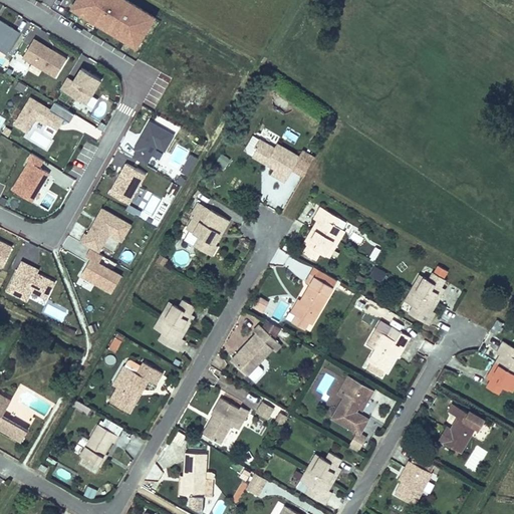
[(154,15),(129,0),(74,0),(71,6),(90,18),(93,14),(106,21),(103,26),(122,37),(125,33),(139,41),(154,15)]
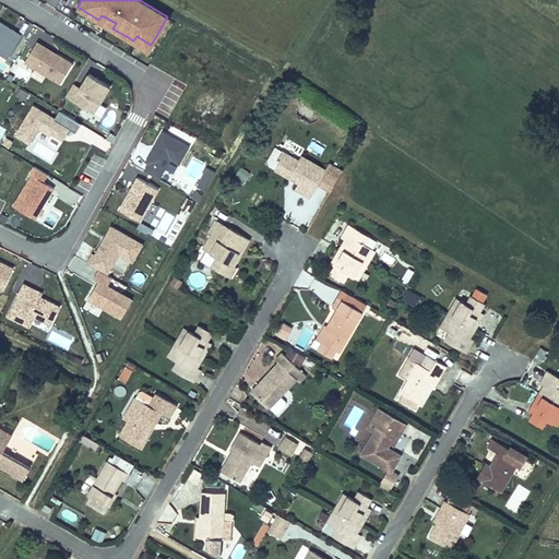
[(116,23),(102,15),(98,20),(113,28),(116,23)]
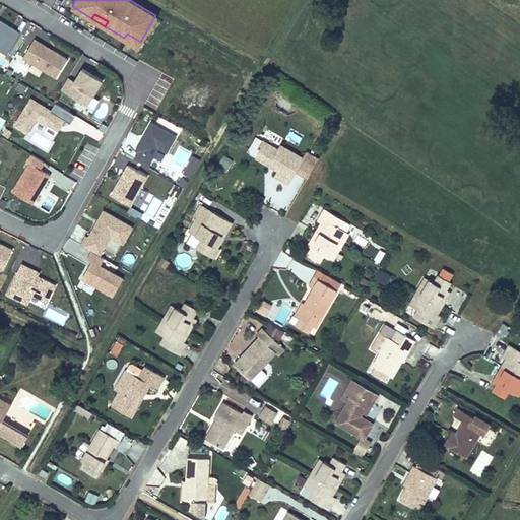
[(0,49),(7,53),(19,31),(0,19),(0,49)]
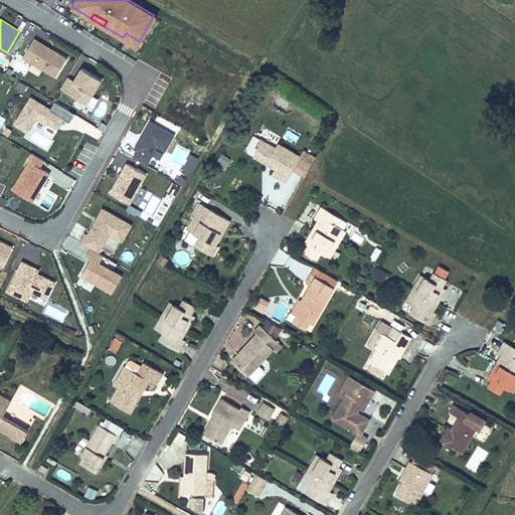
[(139,41),(126,33),(123,37),(136,45),(139,41)]
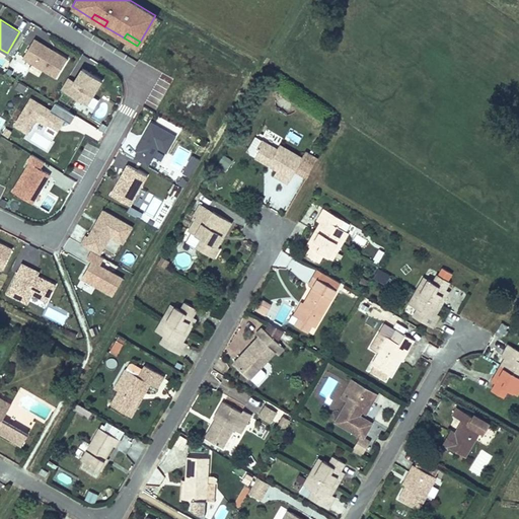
[(56,76),(67,57),(53,48),(52,50),(41,43),(42,42),(34,38),(23,56),(56,76)]
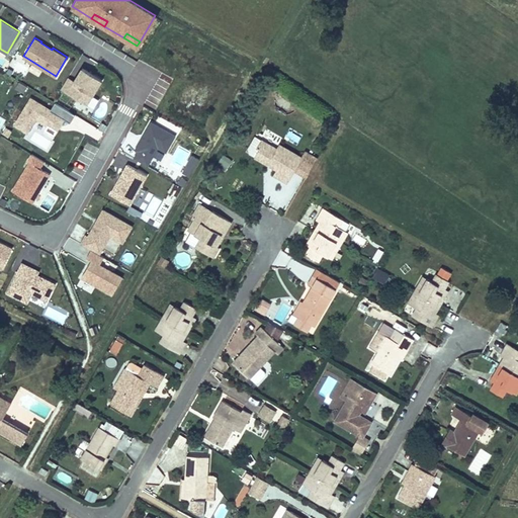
[(87,103),(101,78),(82,67),(74,80),(68,76),(61,87),(87,103)]
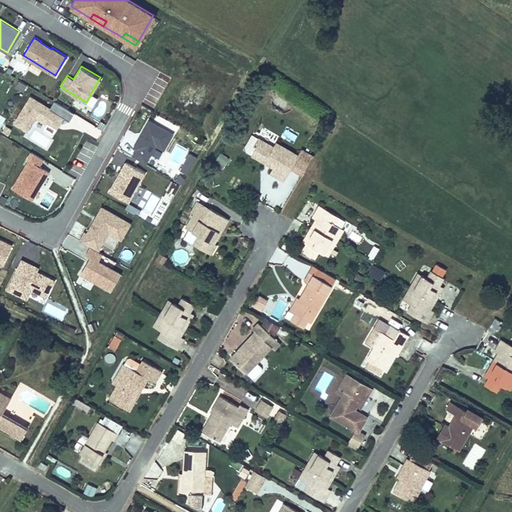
[(64,116),(31,96),(15,122),(28,130),(36,116),(48,123),(45,127),(54,132),(64,116)]
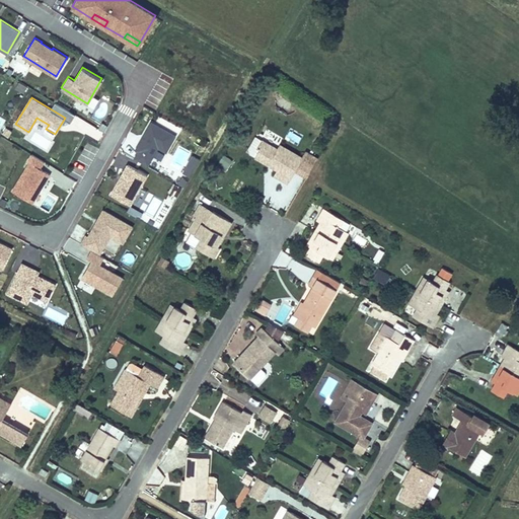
[(93,137),(98,128),(79,118),(74,127),(93,137)]
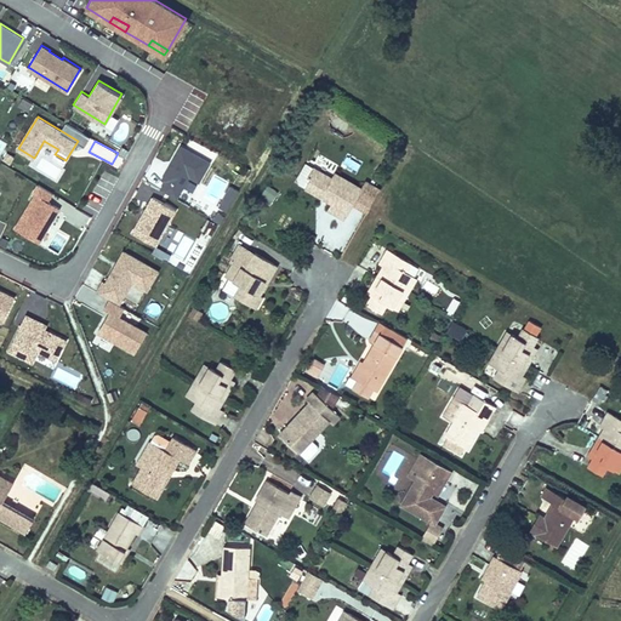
[(200,181),(211,161),(181,144),(175,157),(177,158),(175,161),(172,160),(163,177),(166,180),(161,188),(178,197),(191,175),(200,181)]
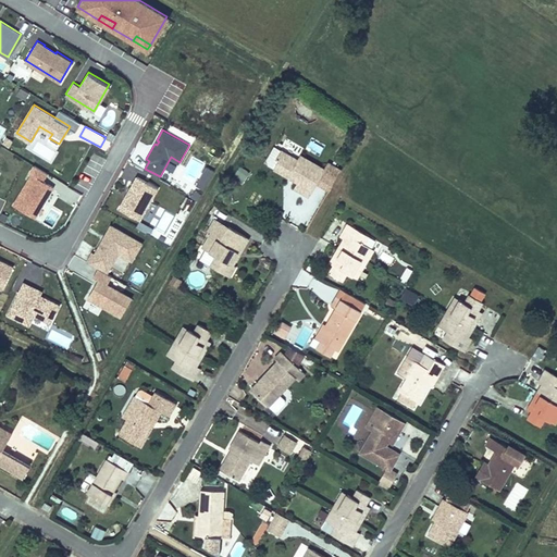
[(49,162),(56,152),(38,140),(32,150),(49,162)]
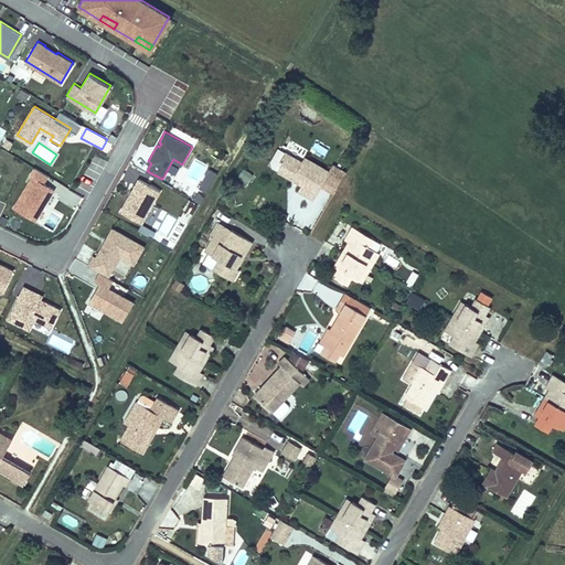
[(295,189),(310,198),(318,182),(326,169),(300,155),(297,160),(279,150),(274,159),(278,161),(274,169),(288,177),(290,173),(300,179),(298,183),(295,189)]
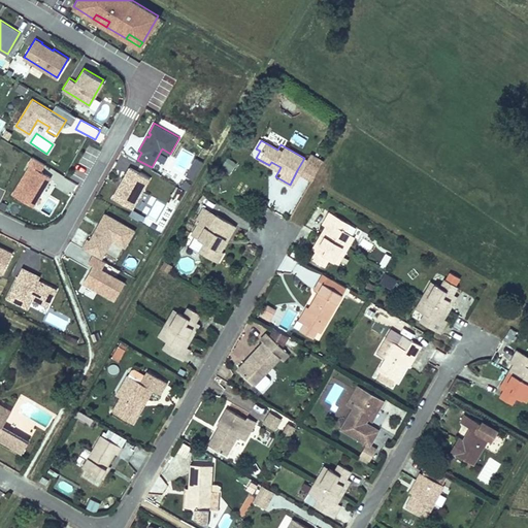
[(307,153),(304,158),(297,170),(309,177),(320,160),(307,153)]
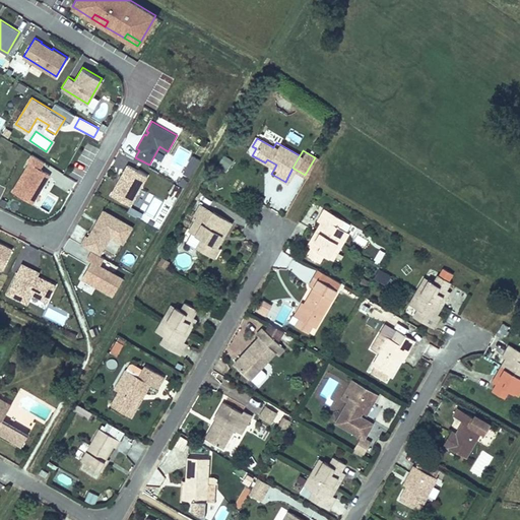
[(33,205),(50,176),(41,171),(45,164),(31,156),(27,164),(29,165),(12,193),(33,205)]
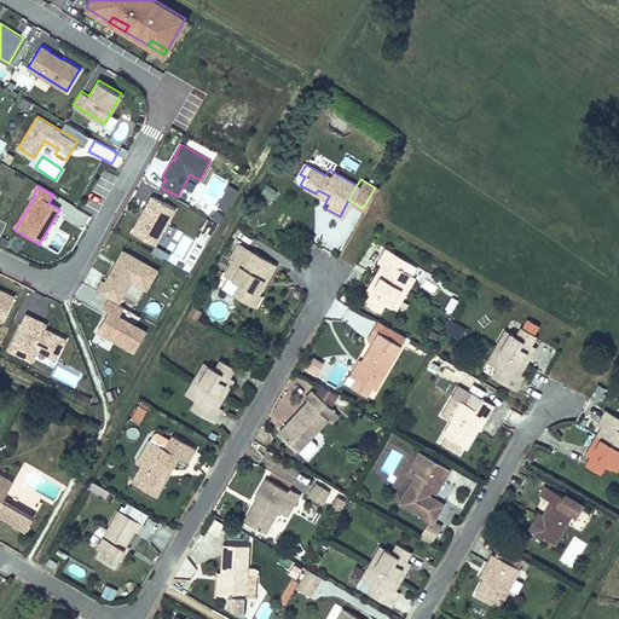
[(316,194),(327,201),(329,196),(318,190),(316,194)]
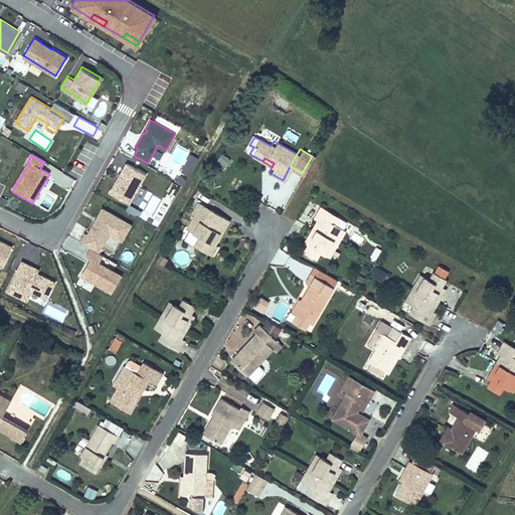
[(129,205),(146,175),(127,164),(110,194),(129,205)]
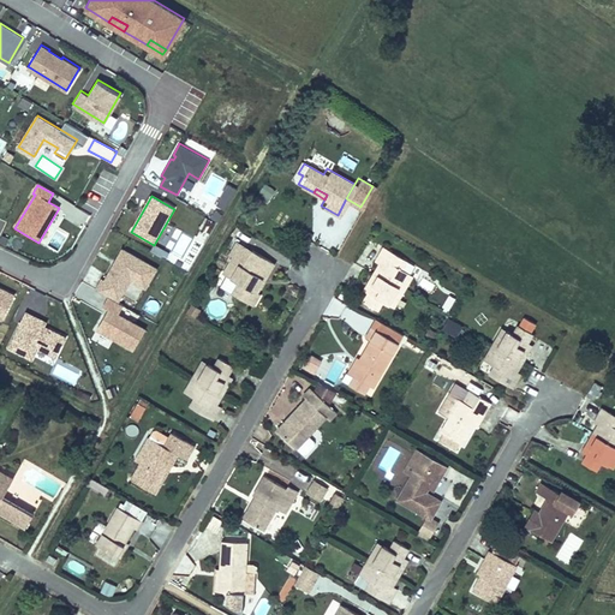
[(206,216),(201,227),(212,233),(216,222),(206,216)]
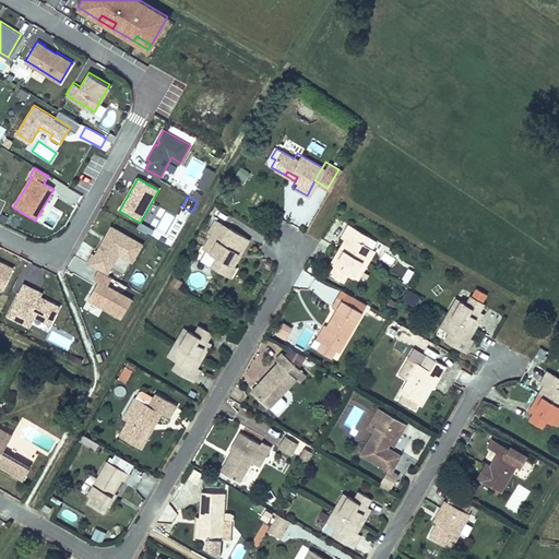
[(207,228),(211,230),(218,235),(216,239),(219,240),(228,226),(213,217),(207,228)]
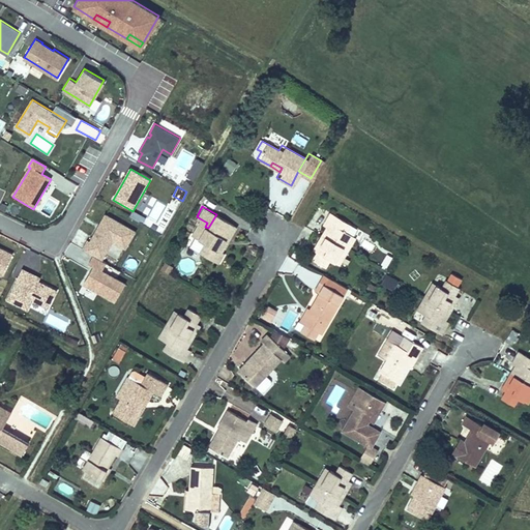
[(204,242),(199,253),(210,260),(223,237),(226,239),(234,225),(216,214),(208,228),(205,227),(207,223),(200,218),(189,235),(198,239),(204,242)]
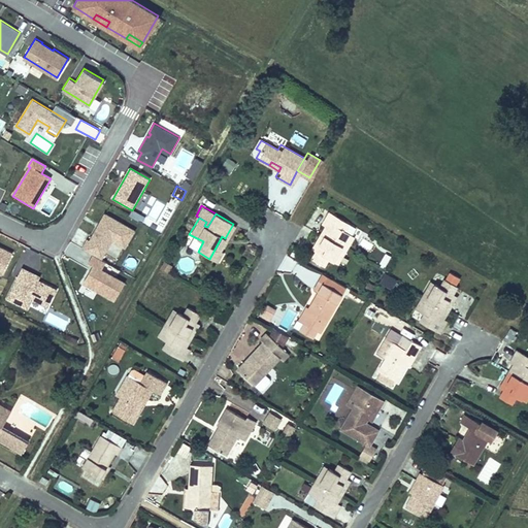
[(330,229),(332,226),(344,233),(350,224),(330,213),(323,225),(326,227),(330,229)]
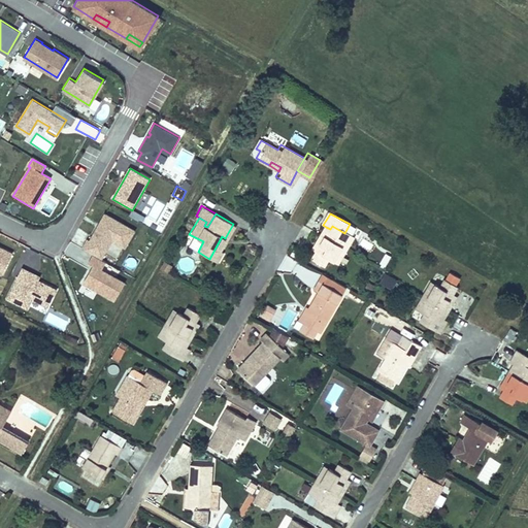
[(125,249),(135,231),(105,215),(90,242),(88,241),(83,250),(93,256),(102,261),(112,241),(125,249)]
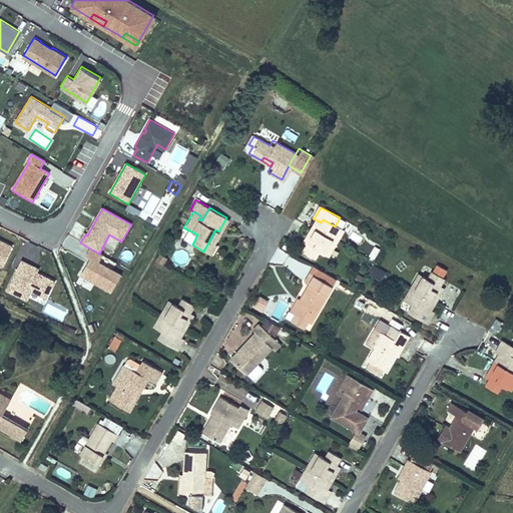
[(317,220),(312,230),(331,241),(336,243),(344,230),(335,226),(323,219),(321,222),(317,220)]
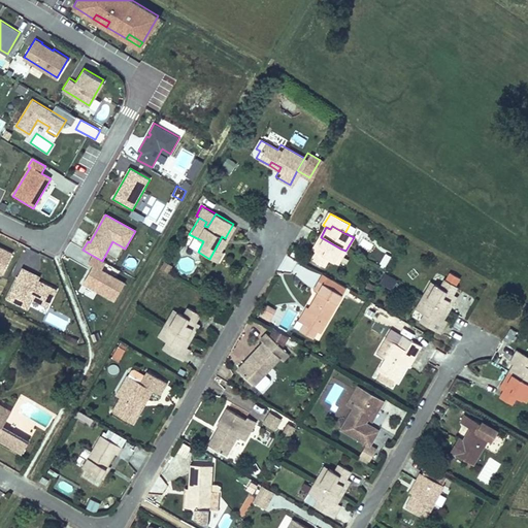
[(222,236),(209,259),(216,262),(222,251),(219,250),(225,238),(222,236)]
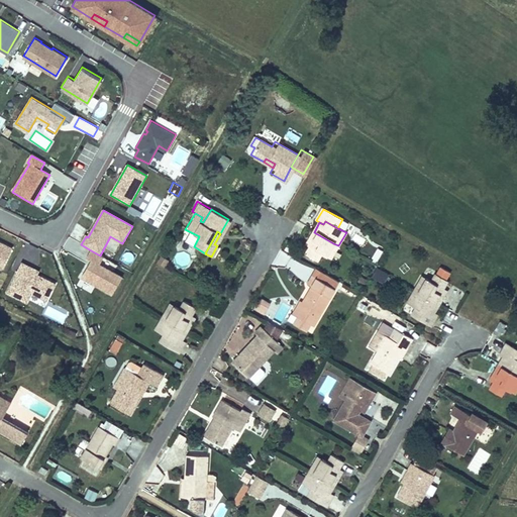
[(333,243),(314,232),(310,238),(314,241),(310,247),(306,254),(317,261),(321,254),(326,256),(333,243)]
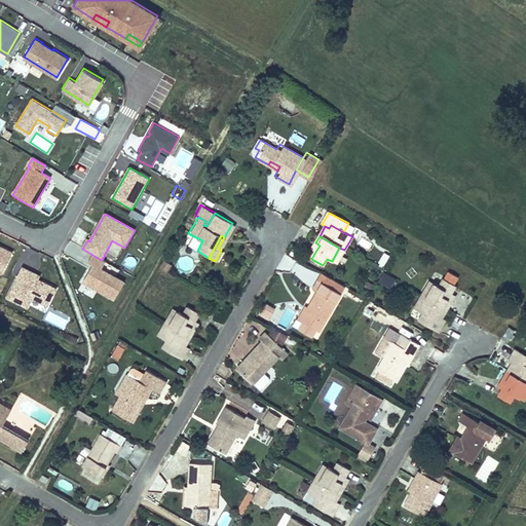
[(196,237),(191,248),(197,251),(202,240),(196,237)]
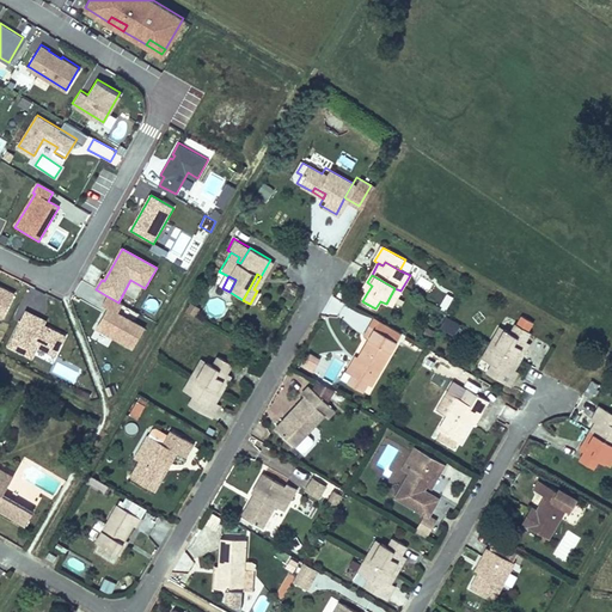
[(18,292),(0,282),(0,314),(5,318),(18,292)]
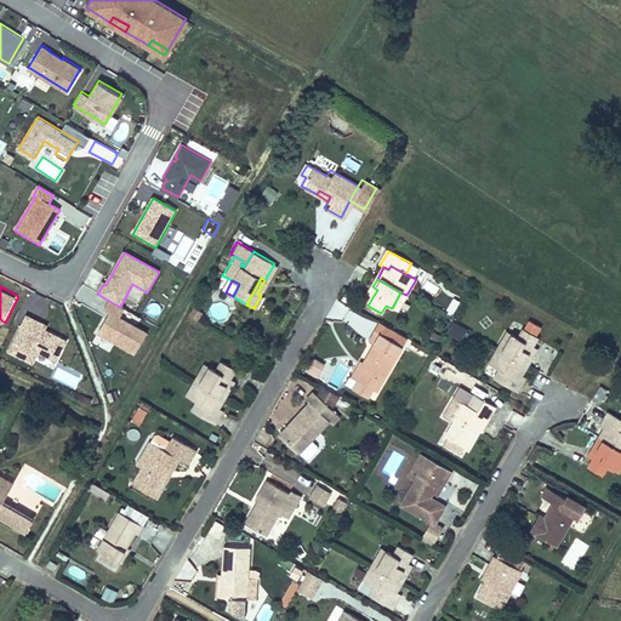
[(392,308),(398,312),(406,295),(400,292),(392,308)]
